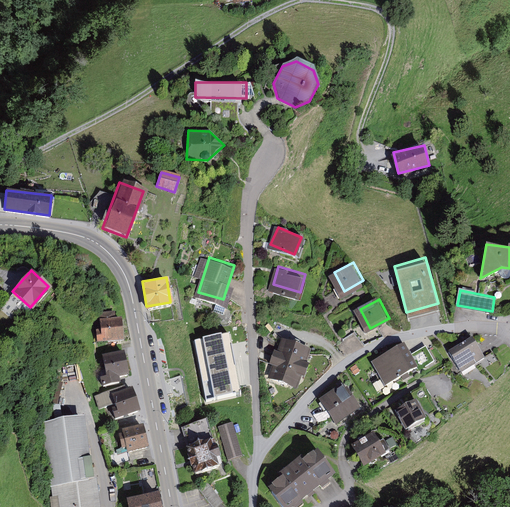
[(113,307),(98,308),(99,325),(95,326),(96,337),(121,336),(119,313),(113,314),(113,307)]
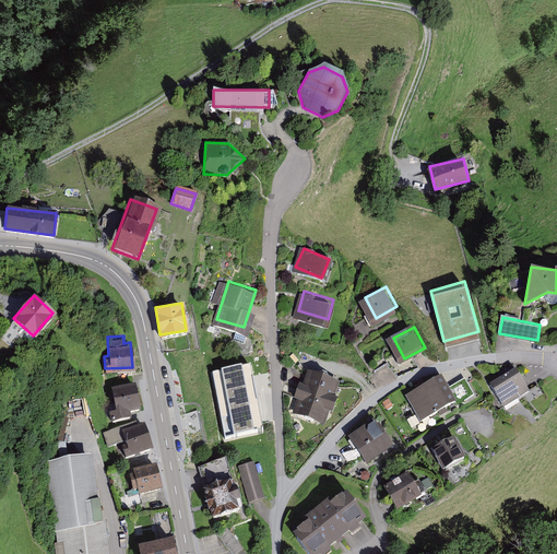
[(520,364),(495,381),(507,400),(533,381),(520,364)]
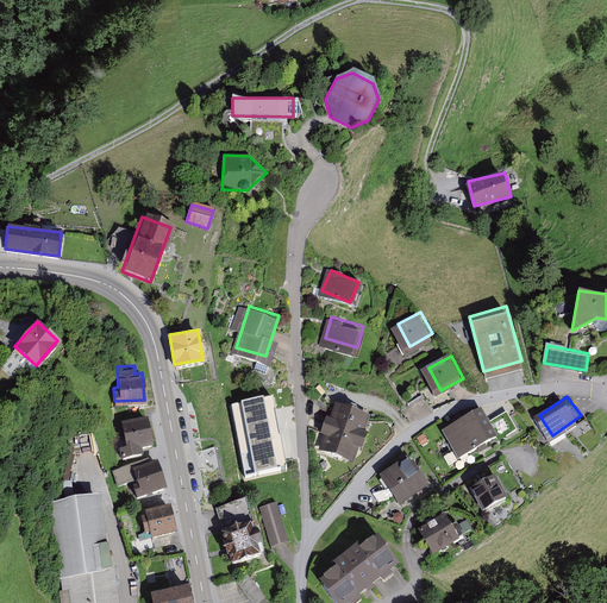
[(342,403),(324,445),(348,454),(365,413),(342,403)]
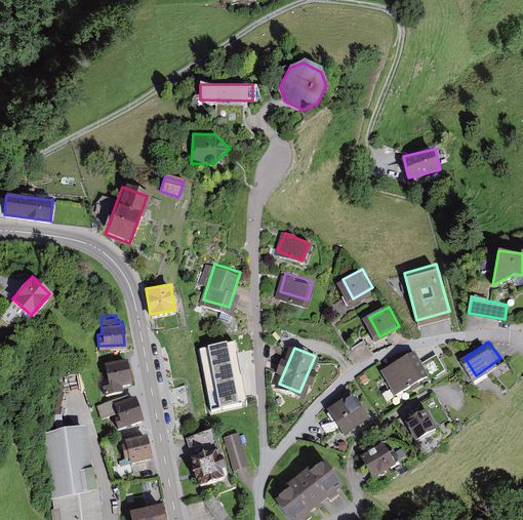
[(421,372),(409,354),(387,368),(398,387),(421,372)]
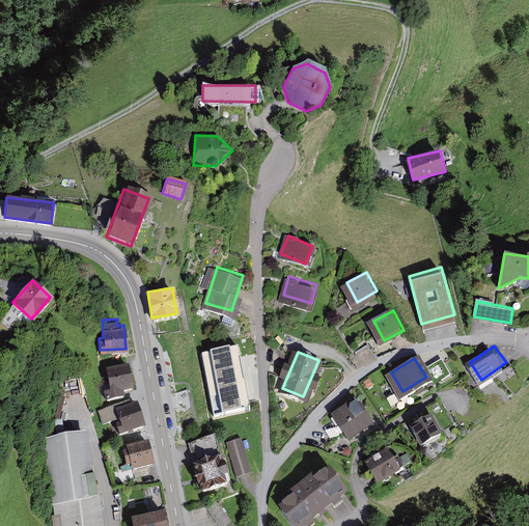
[(129,363),(107,366),(111,388),(132,385),(129,363)]
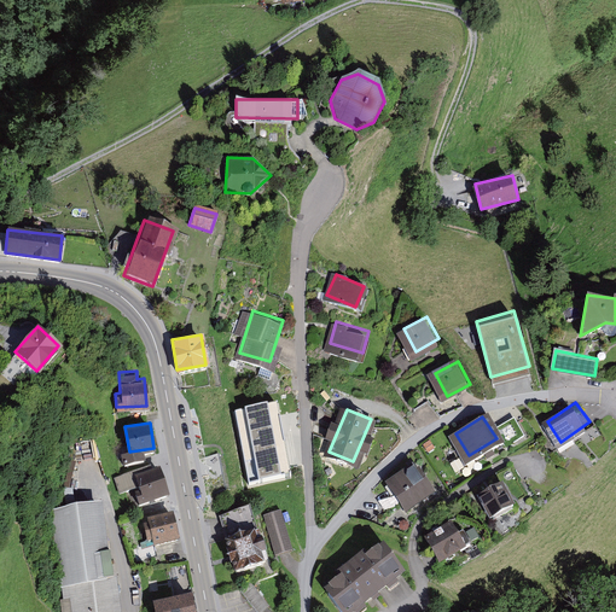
[(70,483),(74,459),(68,458),(63,482),(70,483)]
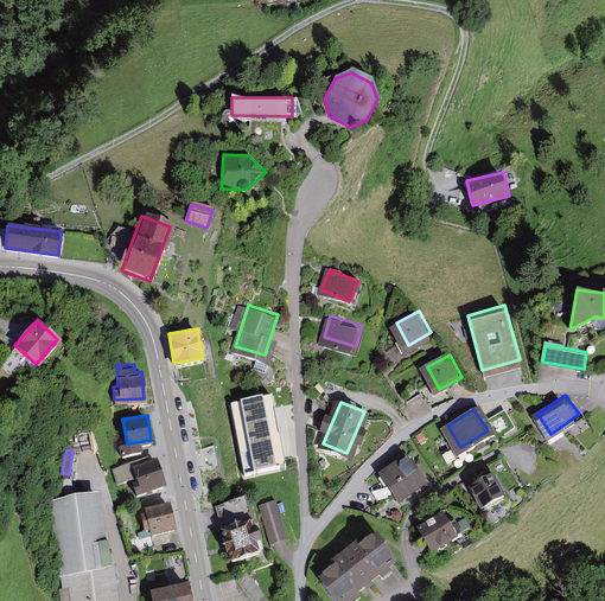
[(430,477),(411,453),(386,472),(405,497),(430,477)]
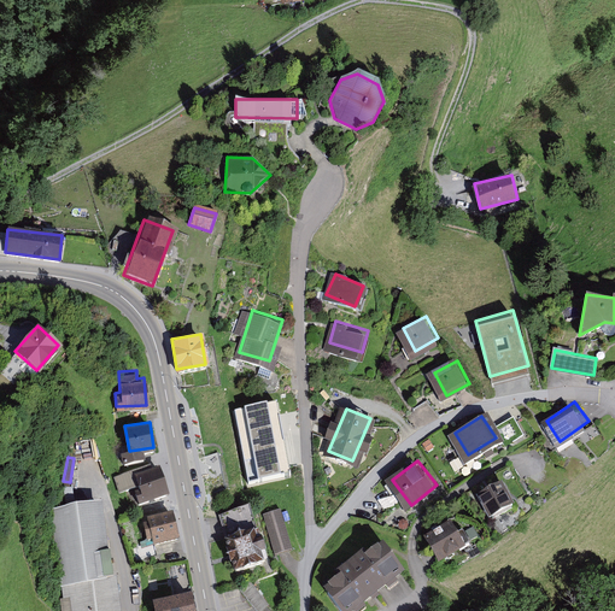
[(168,493),(162,464),(140,469),(147,499),(168,493)]
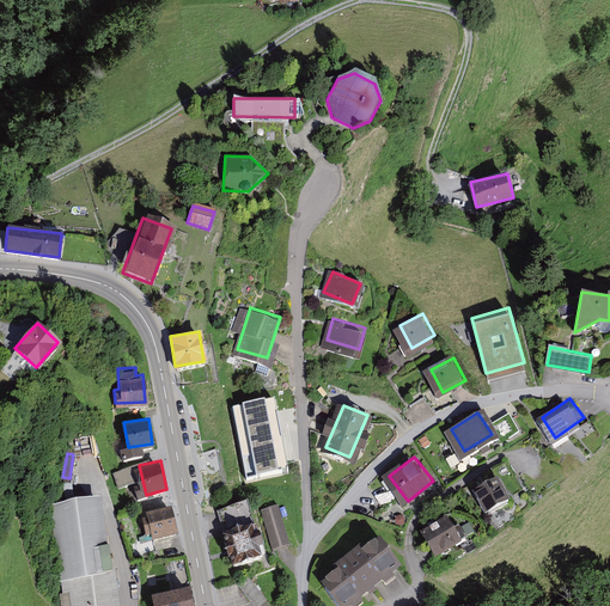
[(502,472),(479,488),(493,508),(516,493),(502,472)]
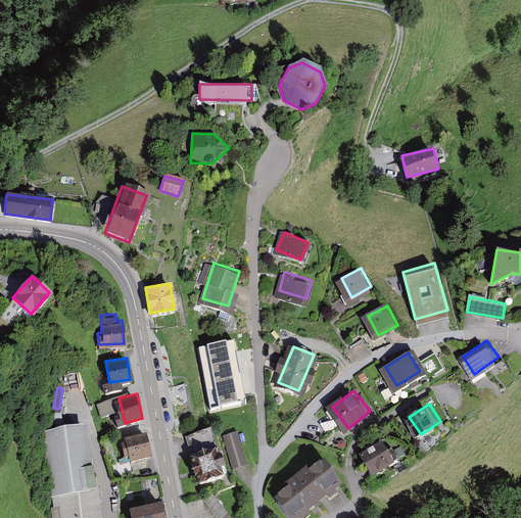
[(85,419),(40,425),(49,492),(50,492),(51,502),(49,503),(50,517),(101,517),(96,482),(94,483),(85,419)]
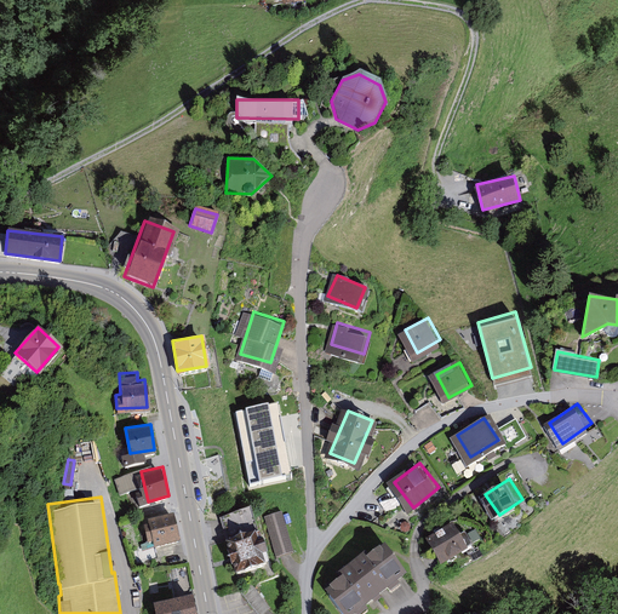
[(284,509),(265,514),(276,552),(295,547),(284,509)]
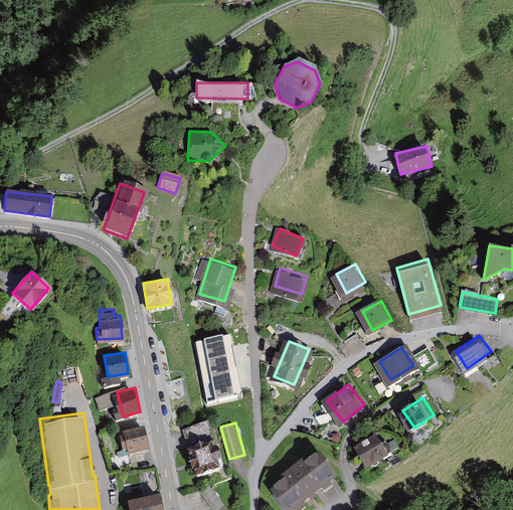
[(149,428),(124,432),(127,450),(152,445),(149,428)]
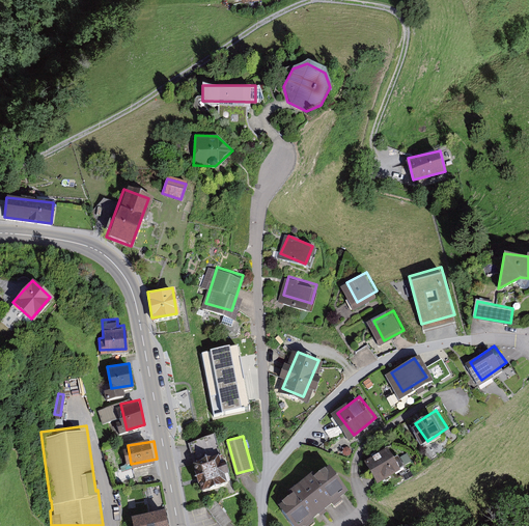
[(391,446),(373,459),(385,475),(402,463),(391,446)]
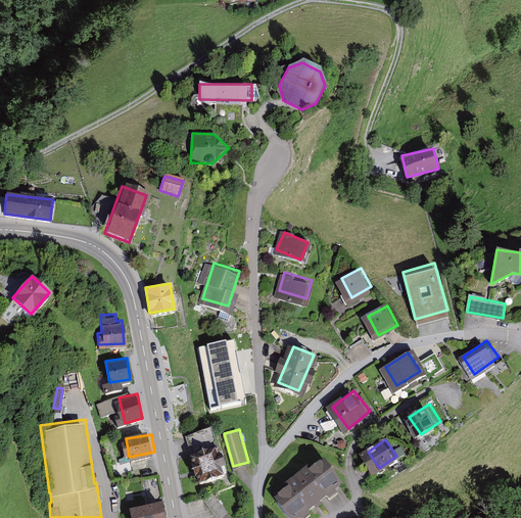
[(214,441),(189,450),(191,458),(189,458),(192,467),(193,471),(195,470),(197,477),(222,469),(220,461),(224,460),(220,448),(216,450),(214,441)]
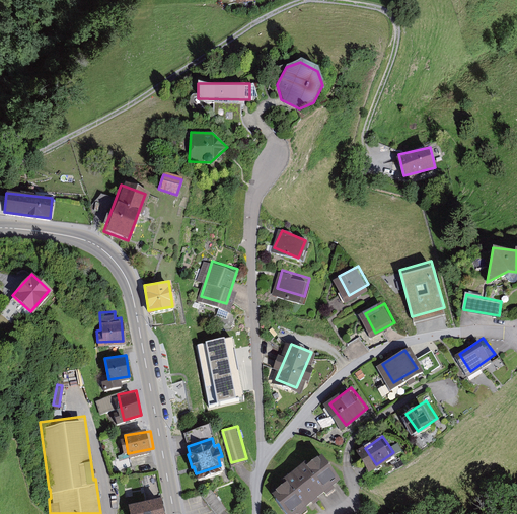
[(345,476),(328,454),(280,490),(296,511),(345,476)]
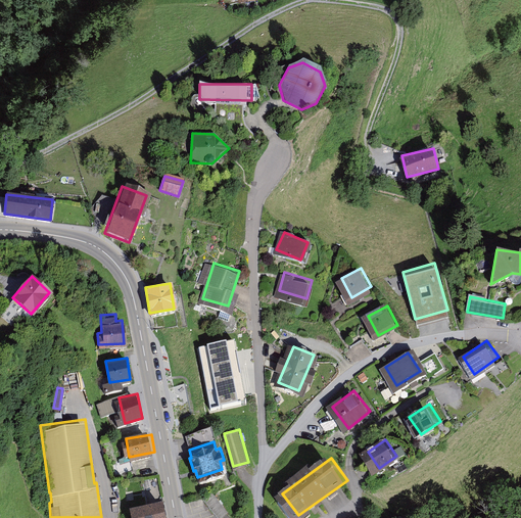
[(225,510),(217,489),(206,493),(215,514),(225,510)]
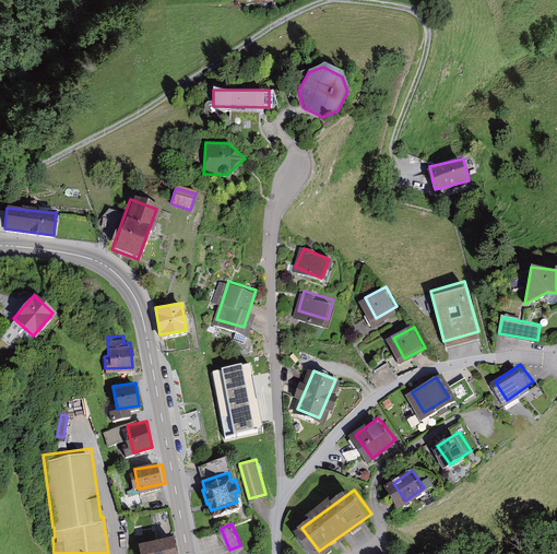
[(175,553),(175,541),(145,544),(146,553),(175,553)]
